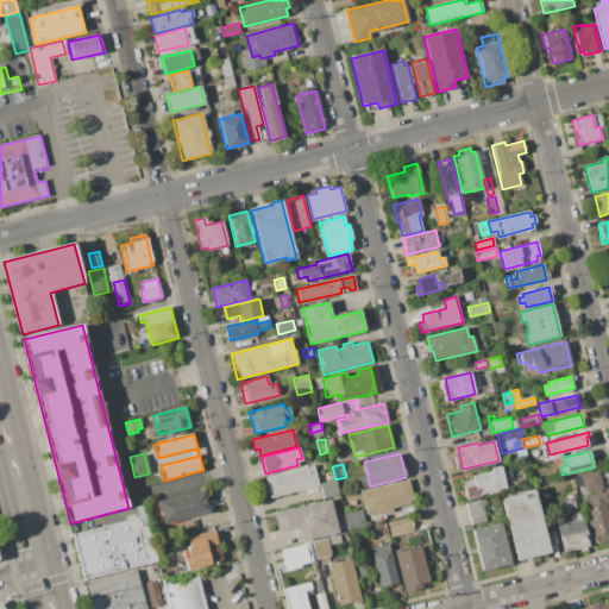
[(316,485),(312,465),(264,478),(270,498),(316,485)]
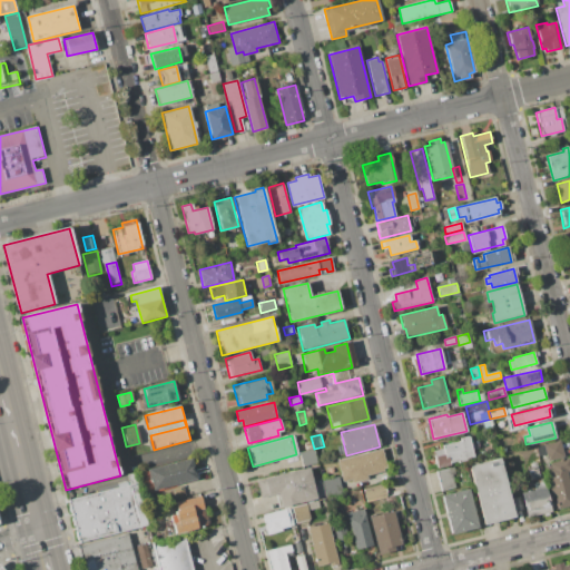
[(434,451),(443,449),(442,445),(461,441),(460,438),(469,435),(474,457),(438,465),(434,451)]
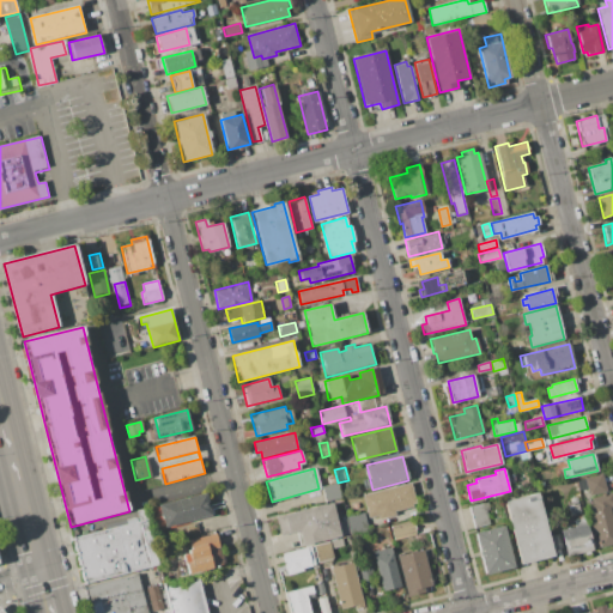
[(586,478),(602,473),(606,490),(589,495),(586,478)]
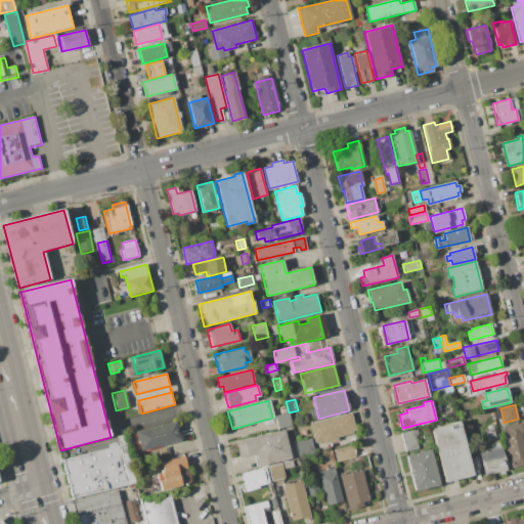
[(275,417),(289,413),(292,425),(278,428),(275,417)]
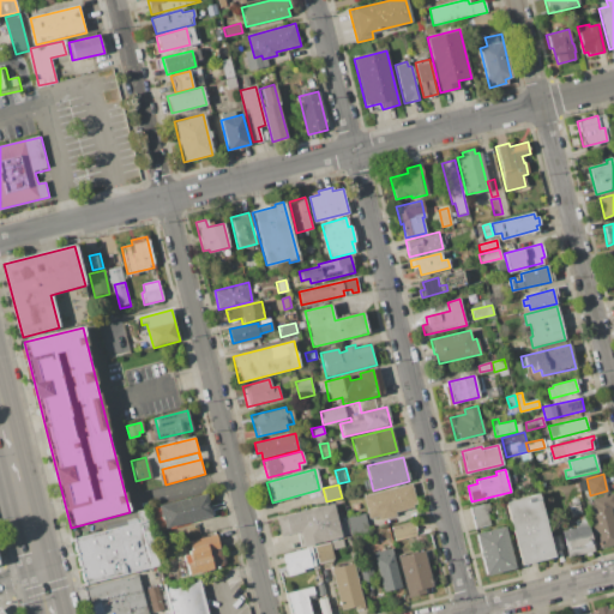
[(363,497),(413,485),(417,506),(396,512),(397,516),(379,519),(378,517),(369,518),(363,497)]
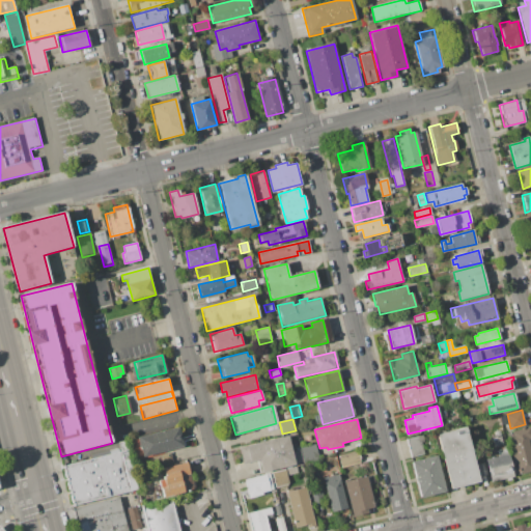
[(136,437),(178,426),(183,446),(141,456),(136,437)]
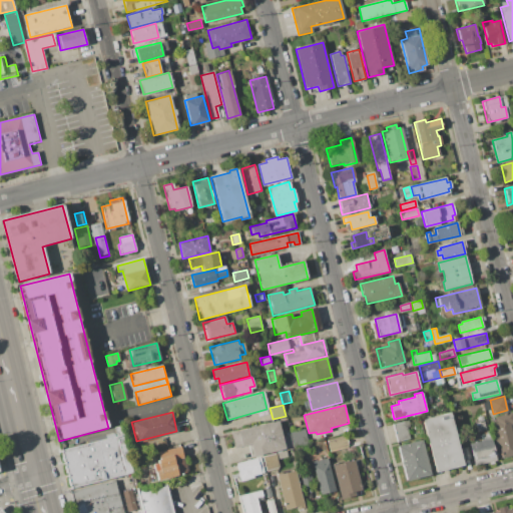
[(497,416),(511,412),(512,419),(512,423),(510,424),(512,435),(512,456),(503,458),(494,425),(499,424),(497,416)]
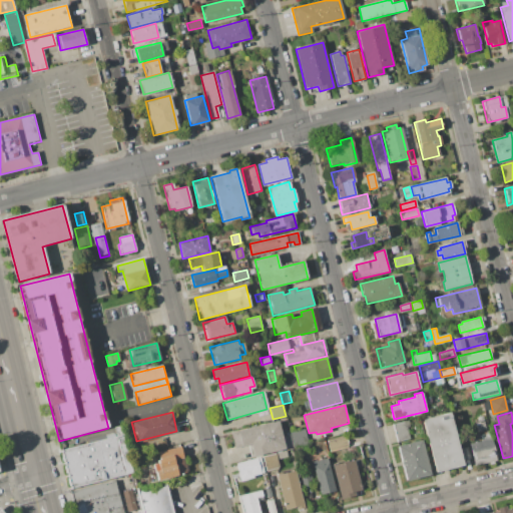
[(420,420),(449,413),(462,465),(433,472),(420,420)]
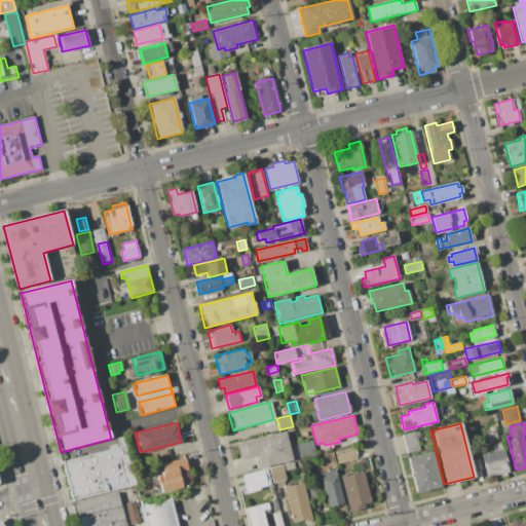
[(487,431),(495,429),(498,439),(489,441),(487,431)]
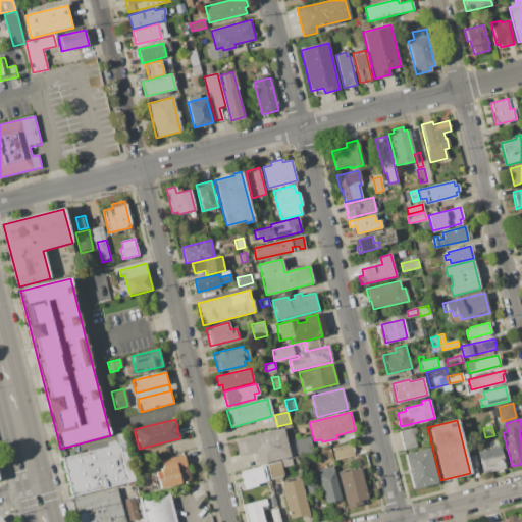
[(235,439),(282,427),(290,456),(257,464),(254,451),(239,454),(235,439)]
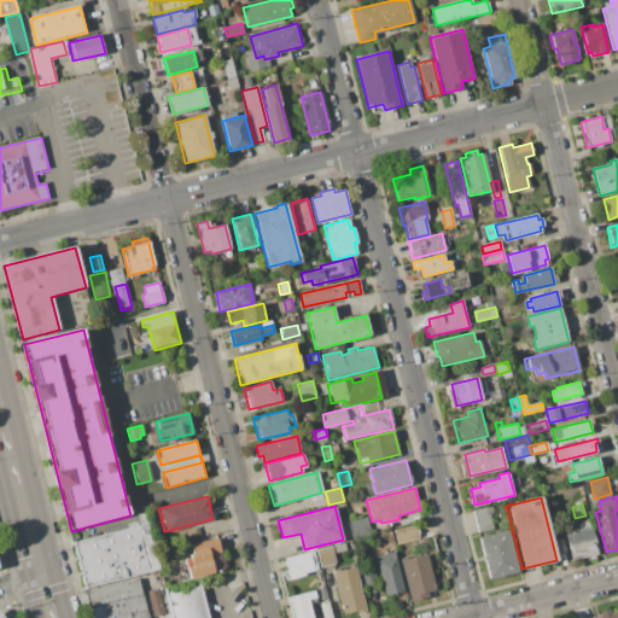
[(473,511),(491,507),(493,514),(490,516),(494,529),(478,532),(473,511)]
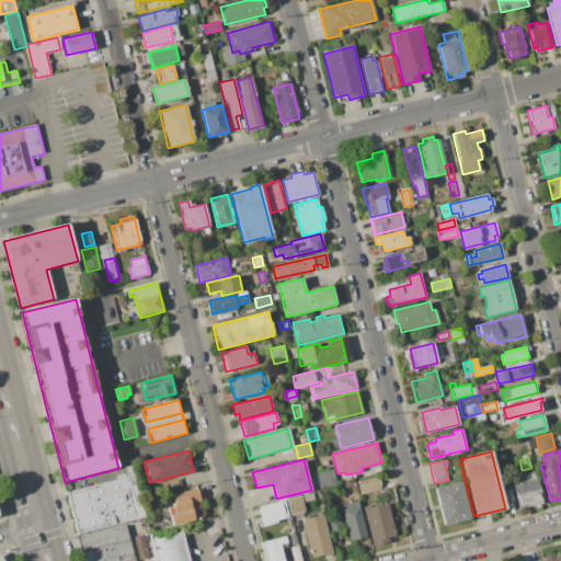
[(317,472),(333,469),(336,485),(321,489),(317,472)]
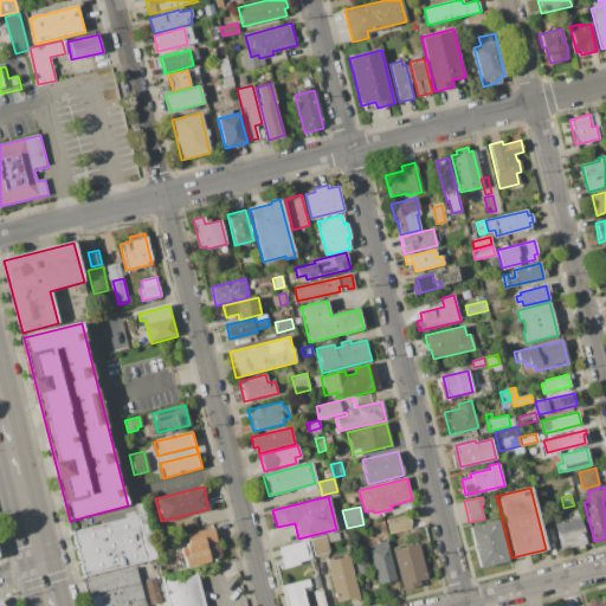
[(567,514),(578,510),(586,543),(560,549),(554,523),(568,520),(567,514)]
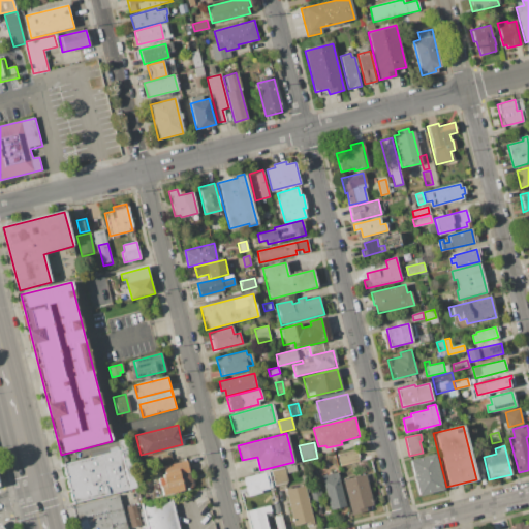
[(64,465),(128,448),(137,489),(73,504),(64,465)]
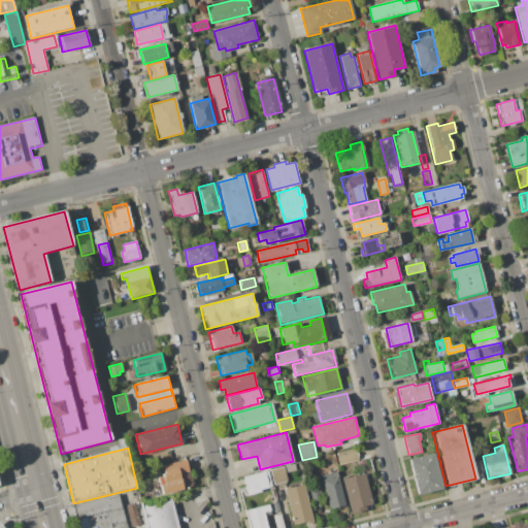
[(292,450),(297,448),(300,460),(295,461),(292,450)]
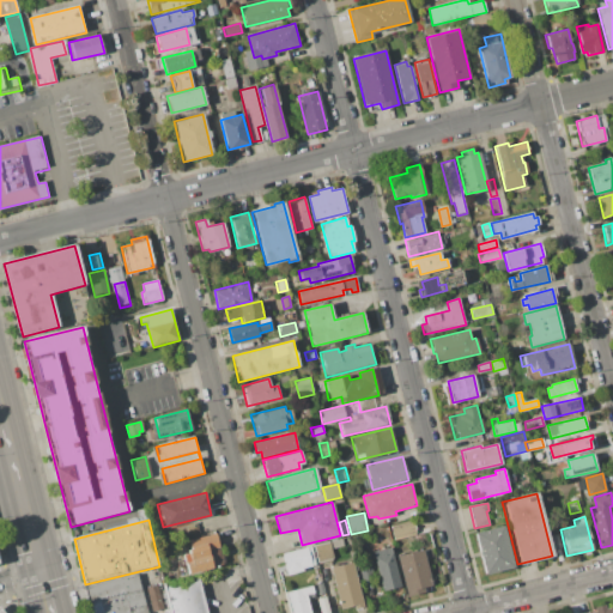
[(390,527),(414,522),(417,535),(394,541),(390,527)]
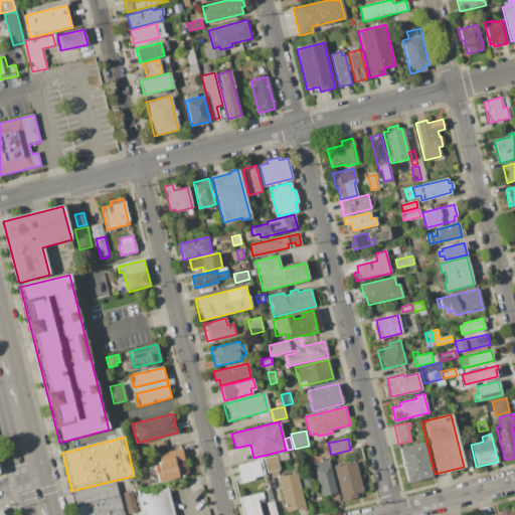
[(398,447),(422,441),(432,477),(407,483),(398,447)]
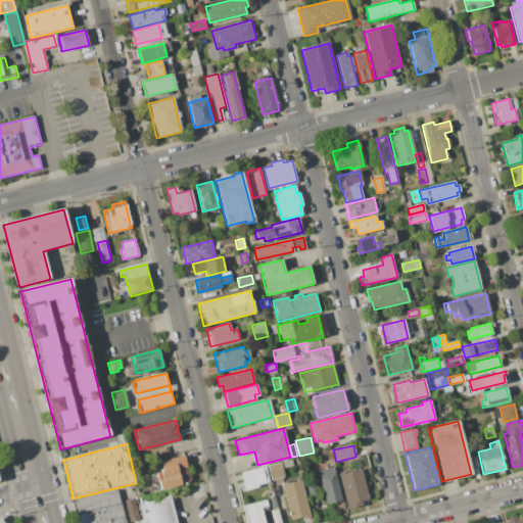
[(161,462),(184,456),(186,467),(177,469),(181,485),(160,489),(158,480),(162,479),(160,469),(163,469),(161,462)]
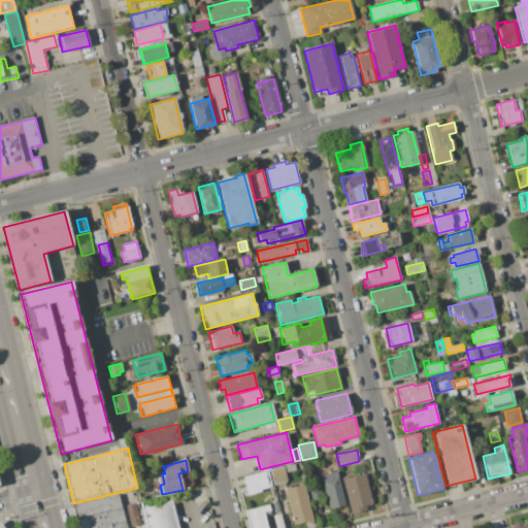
[(285,466),(295,464),(296,470),(287,473),(285,466)]
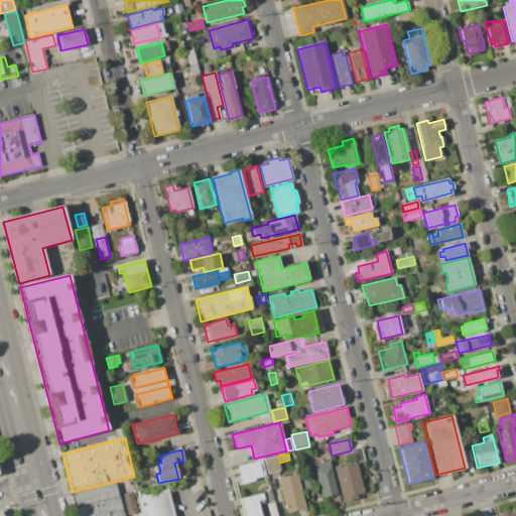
[(263,459),(277,456),(280,470),(267,473),(263,459)]
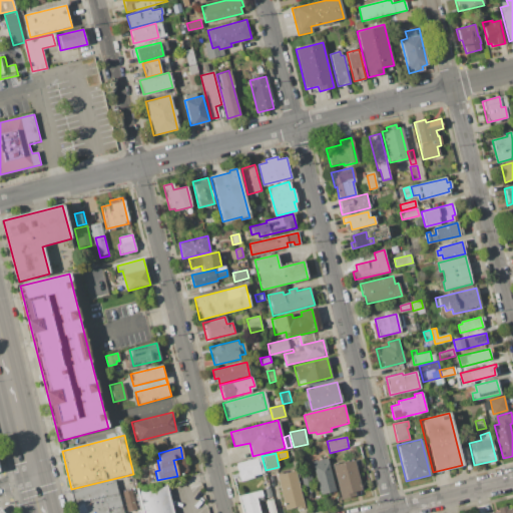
[(234,463),(259,457),(263,472),(251,475),(251,477),(238,480),(234,463)]
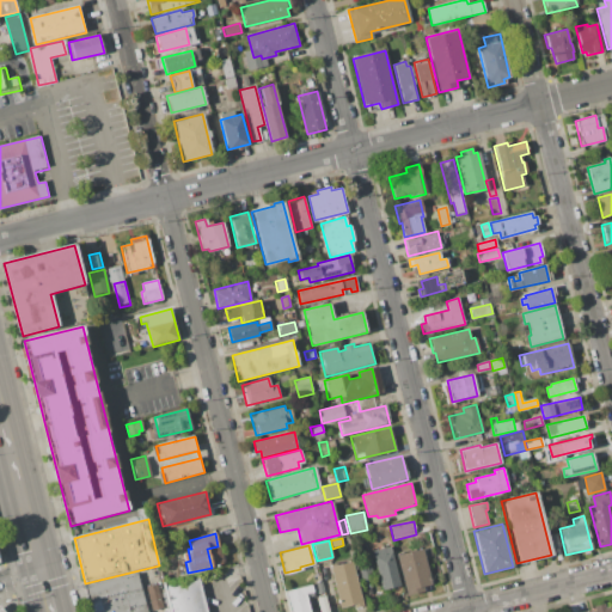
[(373,550),(391,546),(401,585),(383,589),(373,550)]
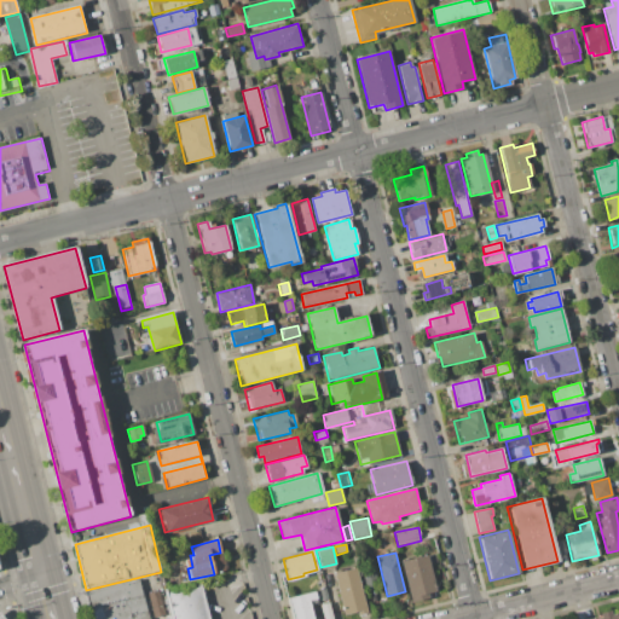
[(400,561),(427,555),(438,595),(410,602),(400,561)]
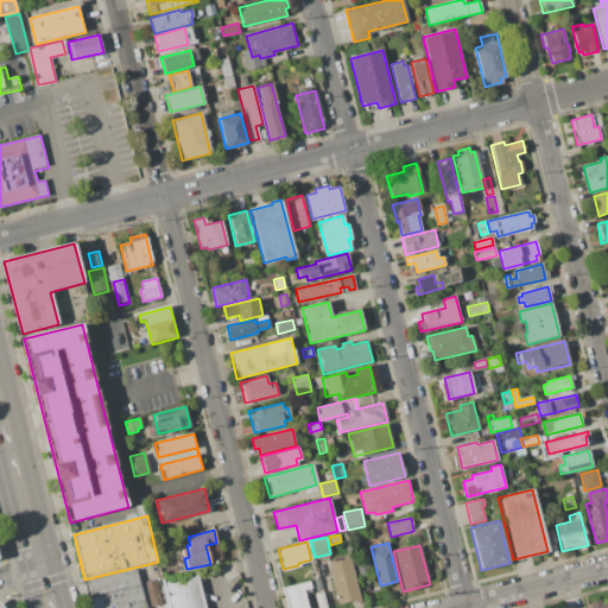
[(328,563),(349,558),(360,602),(353,603),(352,600),(337,603),(328,563)]
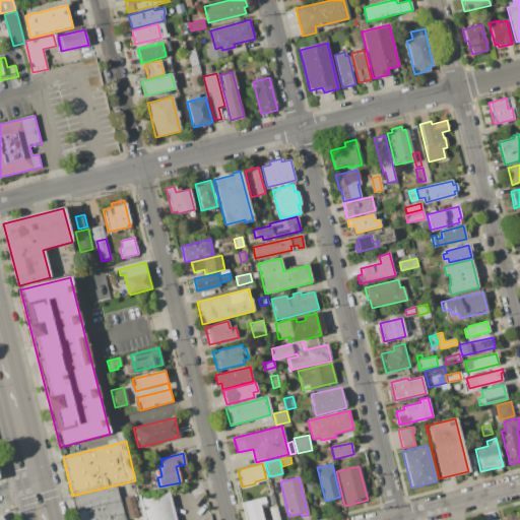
[(304,479),(315,477),(318,493),(308,496),(304,479)]
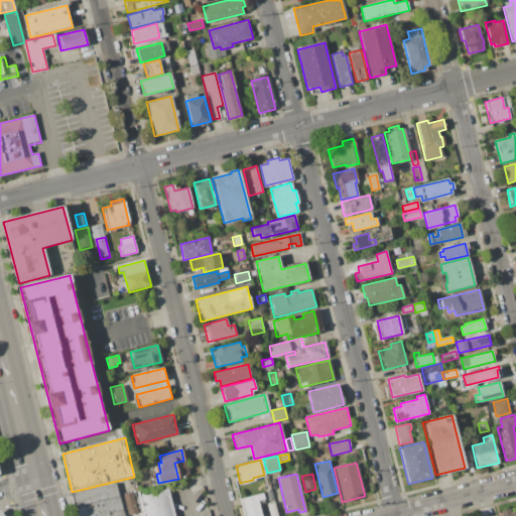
[(78,515),(73,495),(117,484),(125,515),(78,515)]
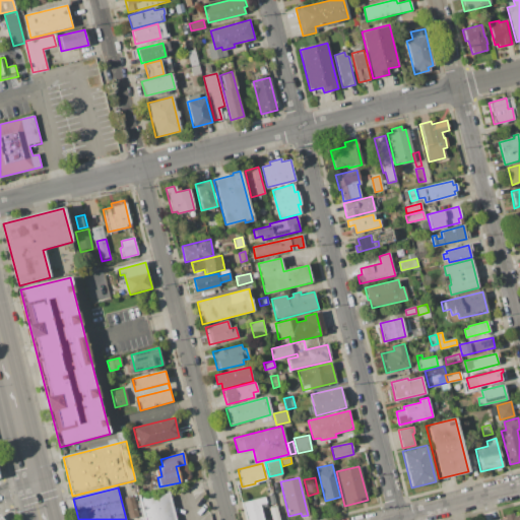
[(178,519),(171,489),(140,497),(146,519),(178,519)]
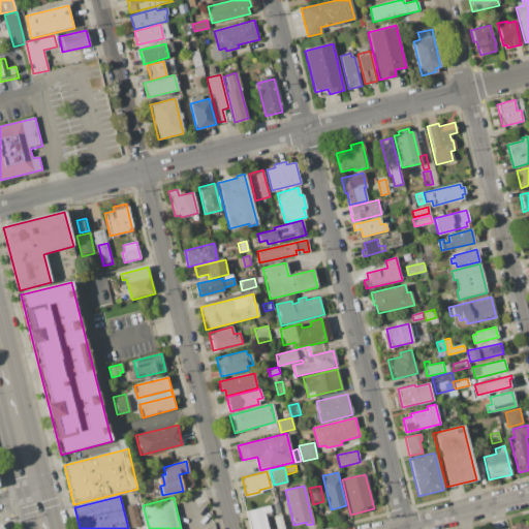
[(131,528),(126,507),(136,505),(142,527),(131,528)]
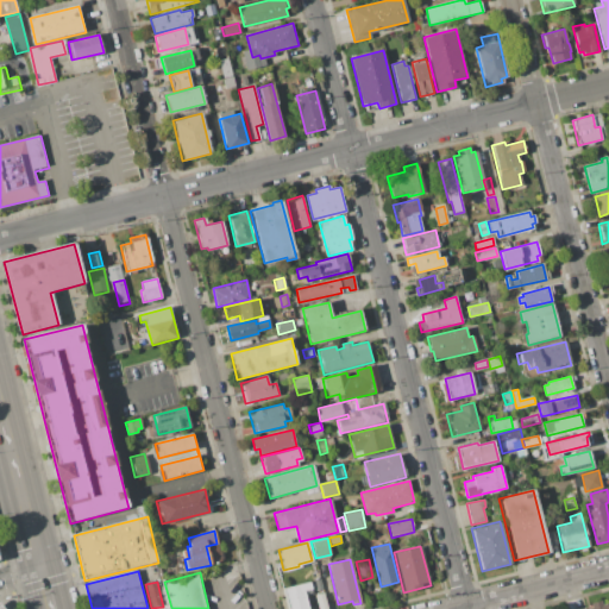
[(288,608),(283,589),(309,582),(312,590),(305,591),(308,608),(288,608)]
